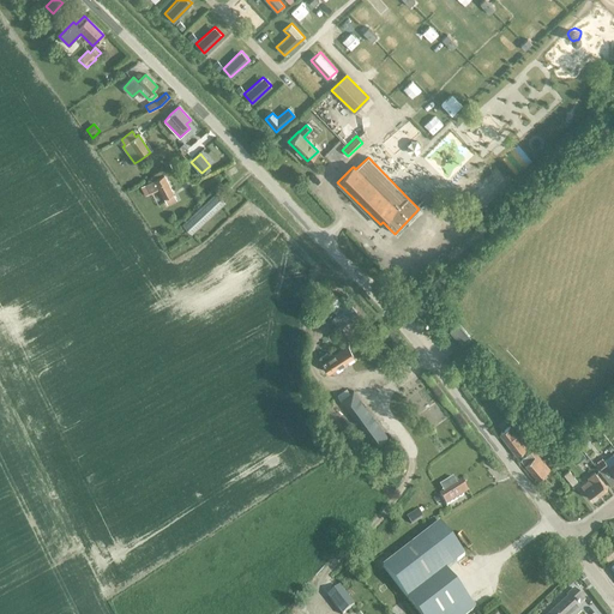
[(163,175),(145,185),(149,191),(157,186),(163,198),(167,205),(176,200),(173,193),(163,175)]
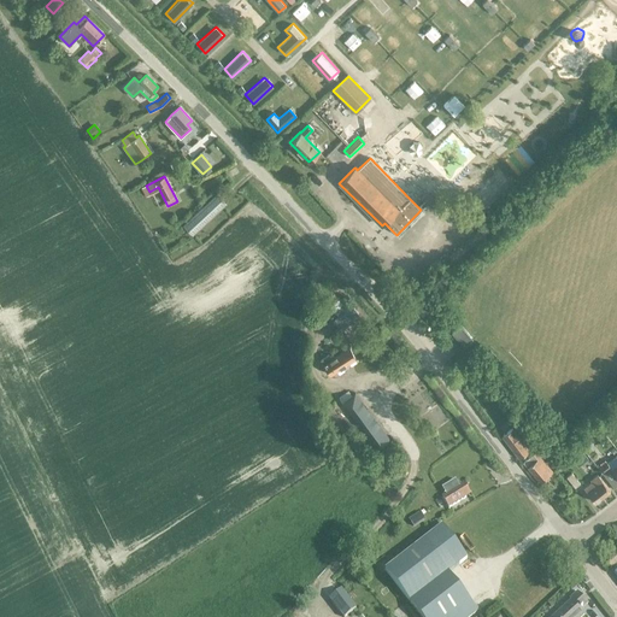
[(192,235),(225,204),(217,193),(183,224),(192,235)]
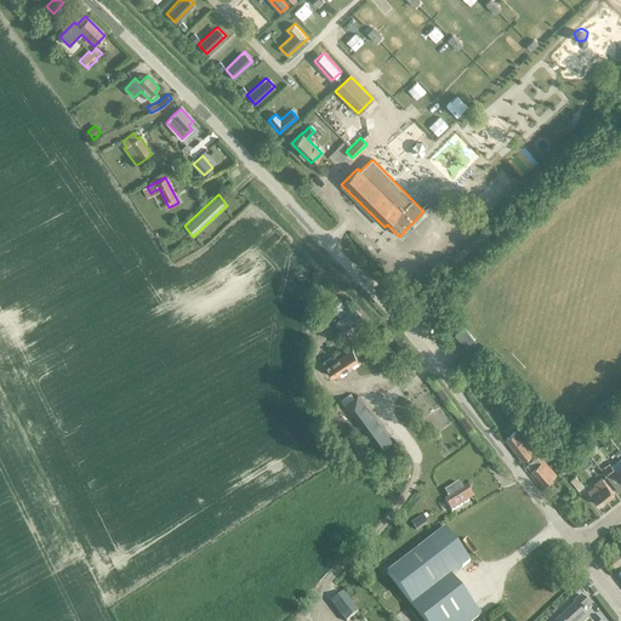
[(326,303),(339,318),(347,311),(345,307),(346,306),(335,295),(326,303)]
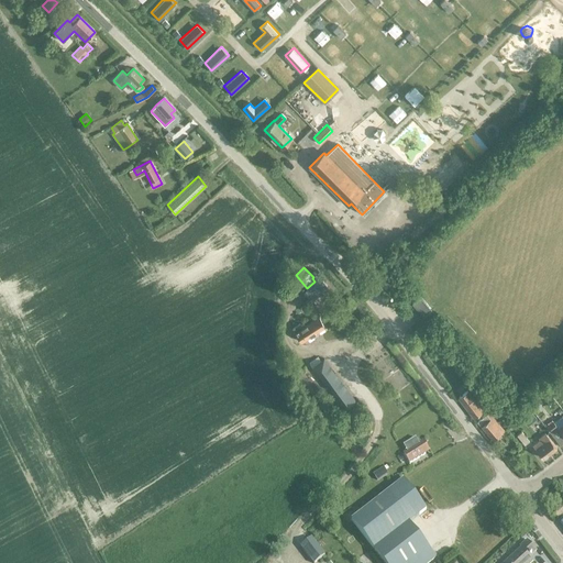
[(307,288),(302,293),(310,300),(327,285),(319,277),(315,282),(307,288)]
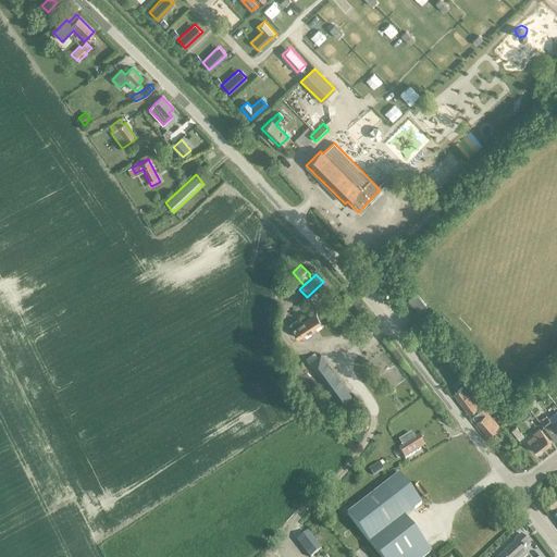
[(417,313),(425,307),(415,294),(407,301),(417,313)]
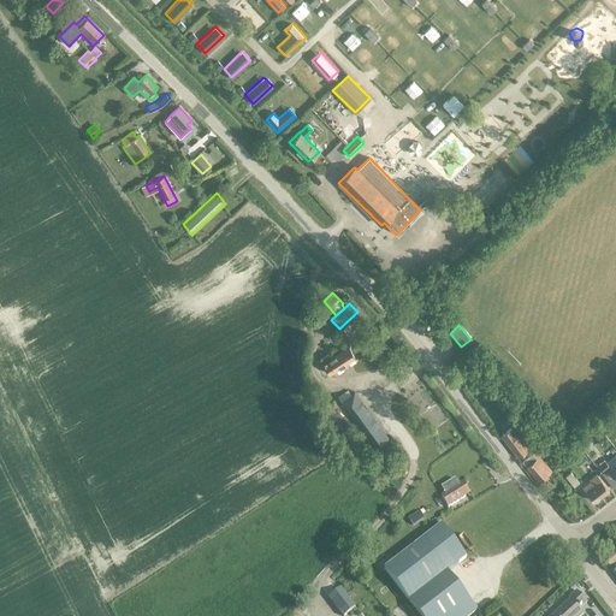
[(329,374),(355,356),(349,345),(332,356),(331,354),(329,355),(327,354),(319,360),(329,374)]
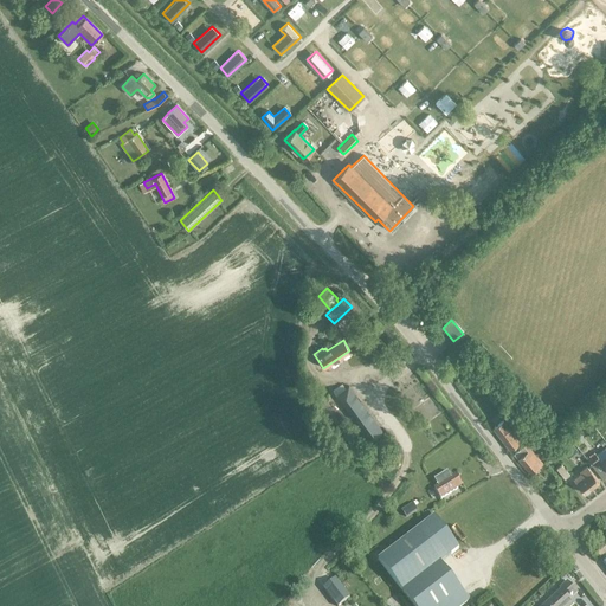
[(458,378),(464,374),(459,367),(453,372),(458,378)]
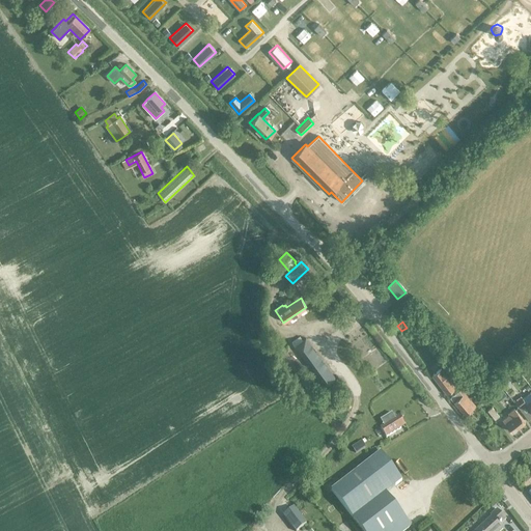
[(295,346),(324,386),(334,378),(305,338),(302,341),(300,337),(291,342),(295,346)]
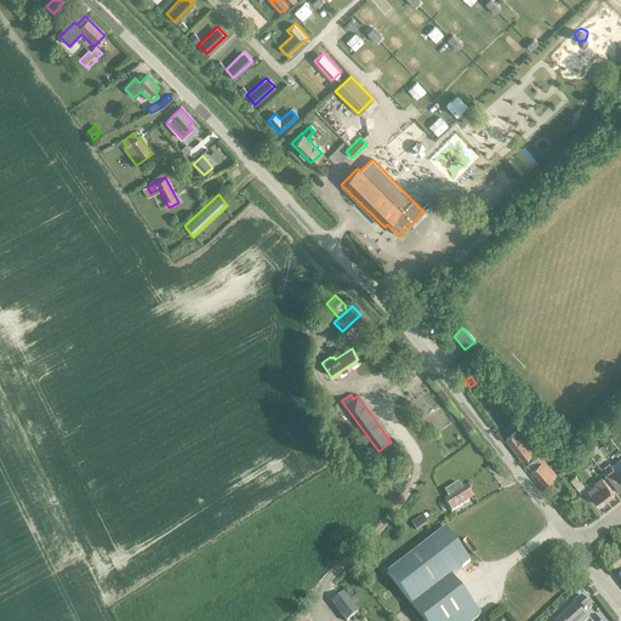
[(522,460),(530,454),(514,432),(505,439),(522,460)]
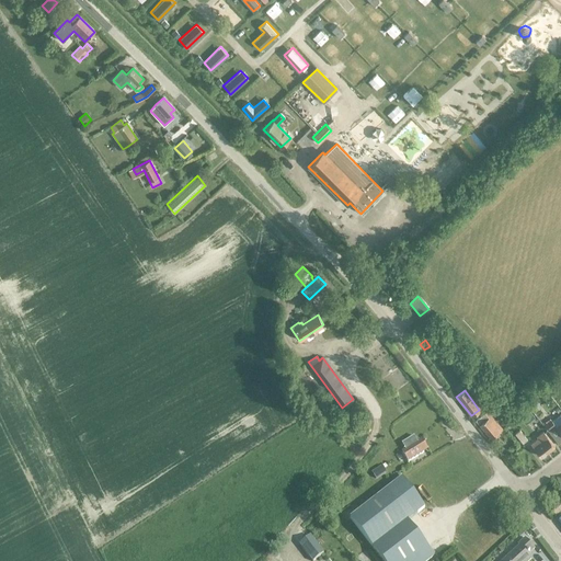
[(537,400),(531,405),(531,407),(536,411),(541,407),(537,401),(537,400)]
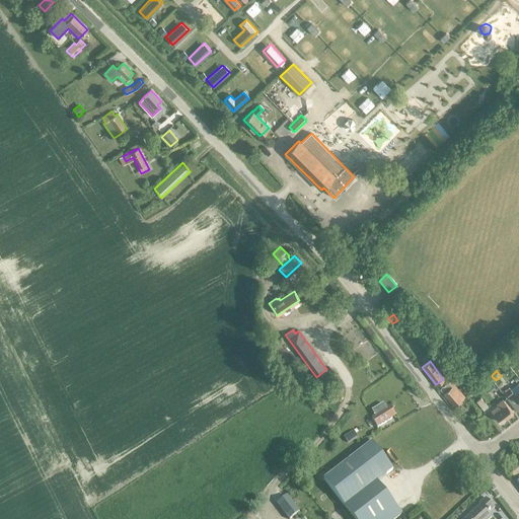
[(458,380),(456,377),(453,373),(448,377),(453,384),(458,380)]
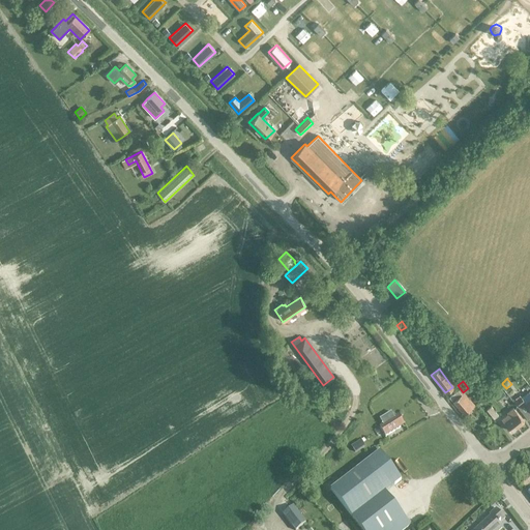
[(498,387),(490,393),(491,394),(493,398),(496,401),(503,394),(501,391),(498,387)]
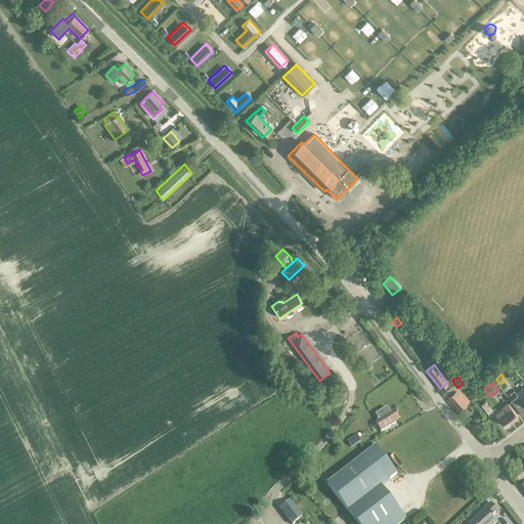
[(464,404),(460,399),(462,398),(451,386),(443,393),(457,409),(464,404)]
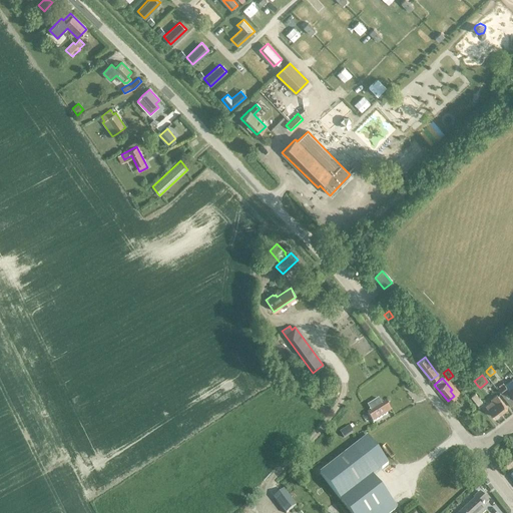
[(500,395),(507,390),(503,385),(497,390),(500,395)]
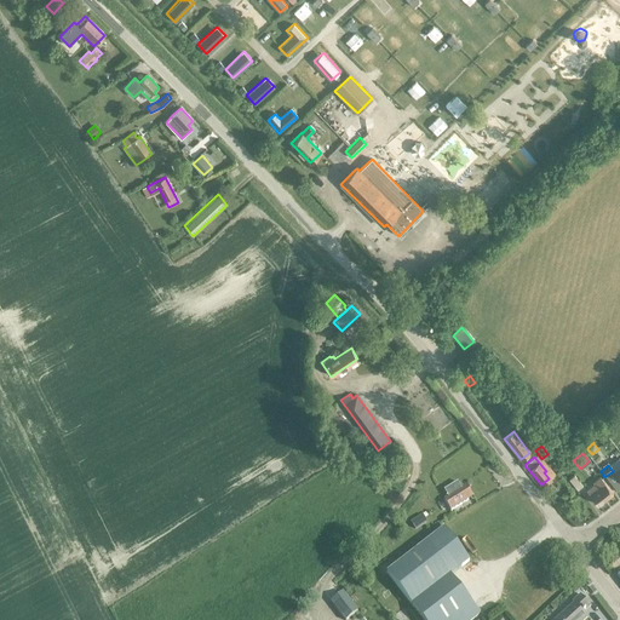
[(577,491),(581,486),(573,476),(568,480),(577,491)]
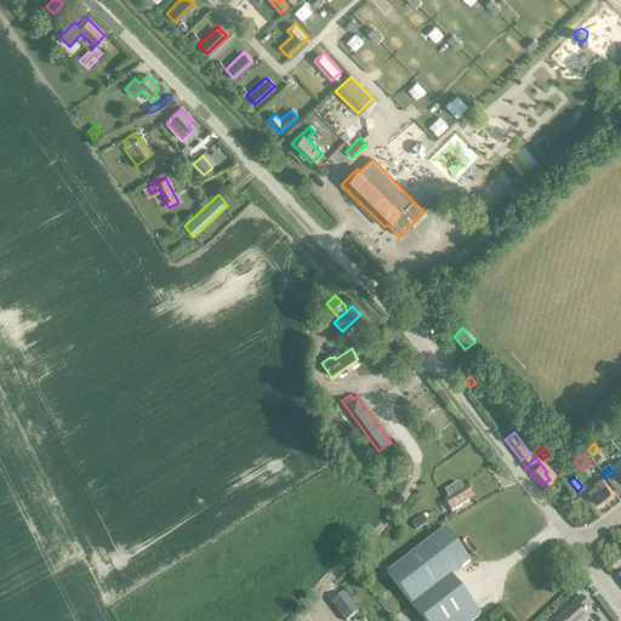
[(598,506),(613,494),(600,478),(592,484),(593,485),(586,491),(598,506)]
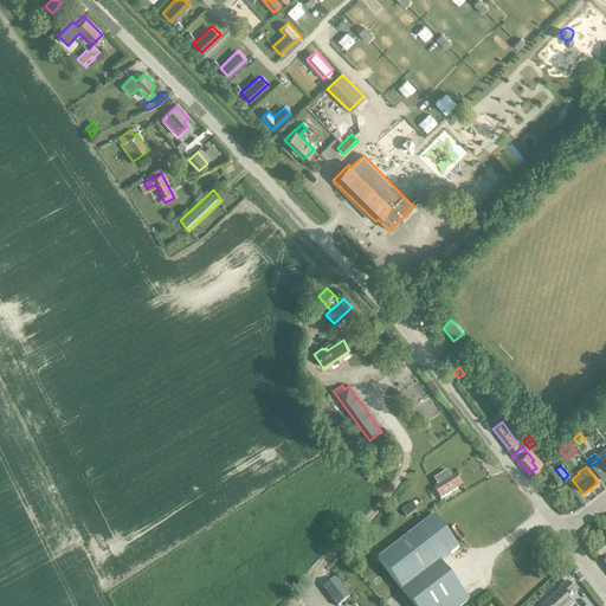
[(440,501),(462,488),(455,477),(450,479),(446,472),(433,481),(437,488),(433,490),(440,501)]
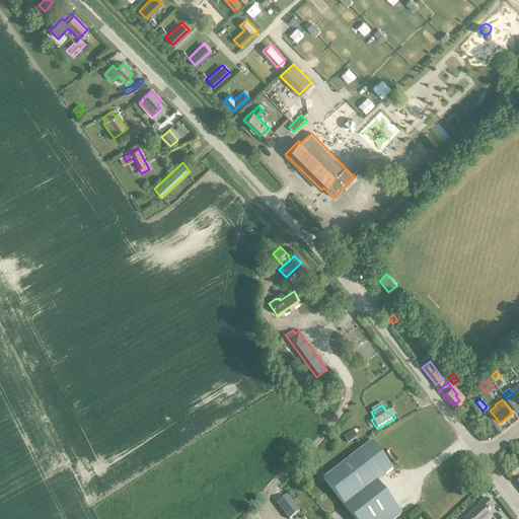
[(353,432),(343,438),(347,443),(357,437),(353,432)]
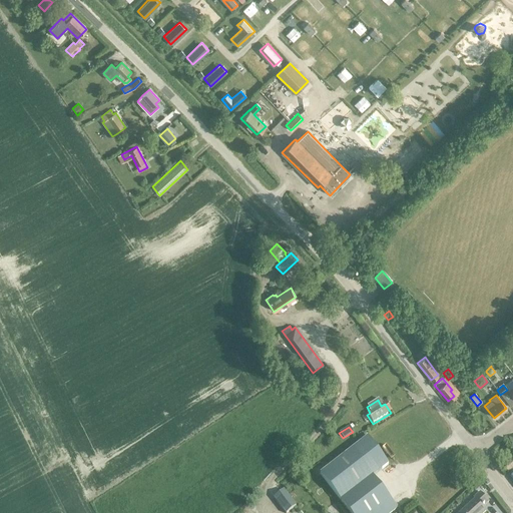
[(348,512),(391,512),(396,510),(372,478),(387,466),(367,439),(319,475),(348,512)]
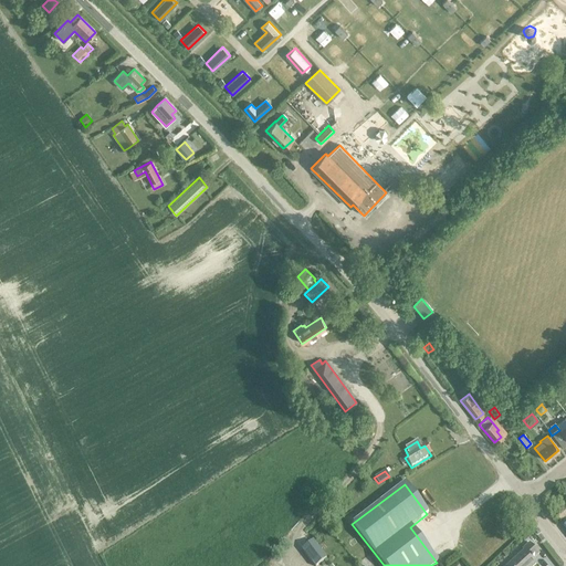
[(559,523),(565,516),(562,512),(555,517),(559,523)]
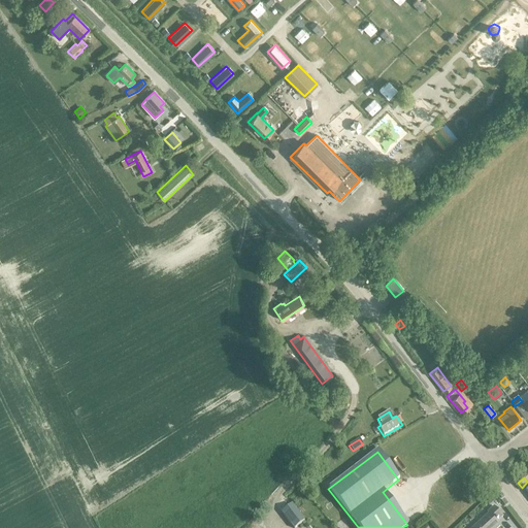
[(296,527),(303,522),(291,505),(281,514),(291,527),(296,527)]
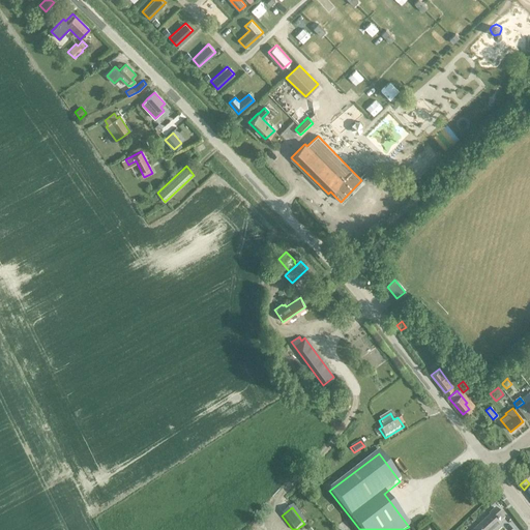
[(498,525),(503,520),(495,510),(489,517),(490,518),(476,529),(499,529),(501,529),(498,525)]
